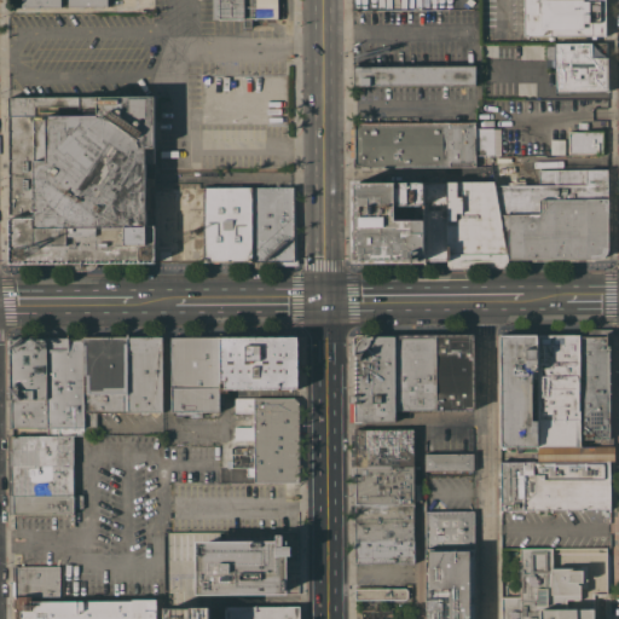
[(278,0),(278,3),(278,11),(281,17),(282,21),(278,19),(268,18),(261,19),(255,21),(253,22),(254,18),(206,19),(206,11),(212,11),(212,0),(278,0)]
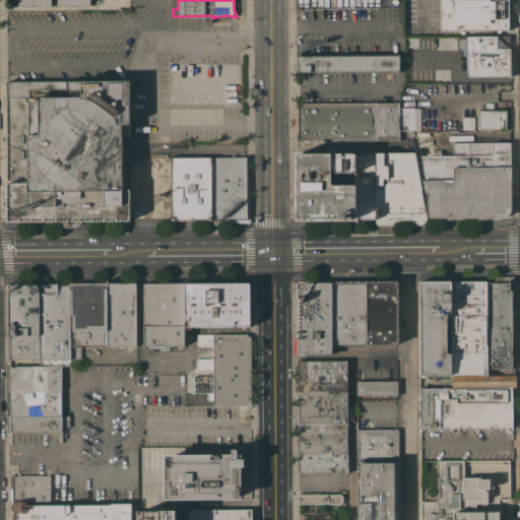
[(508,0),(508,29),(495,29),(495,30),(450,31),(450,29),(440,30),(439,0),(508,0)]
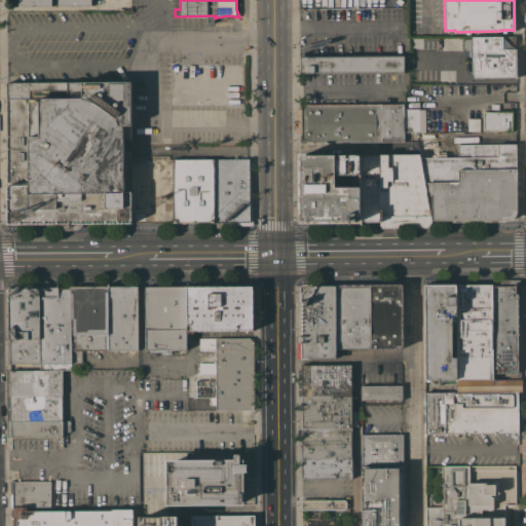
[(519,57),(520,65),(517,65),(516,76),(517,76),(517,77),(484,78),(484,80),(470,80),(468,77),(452,77),(452,51),(460,51),(460,44),(464,44),(464,50),(465,50),(464,42),(470,42),(470,38),(472,38),(471,36),(516,36),(517,57),(519,57)]
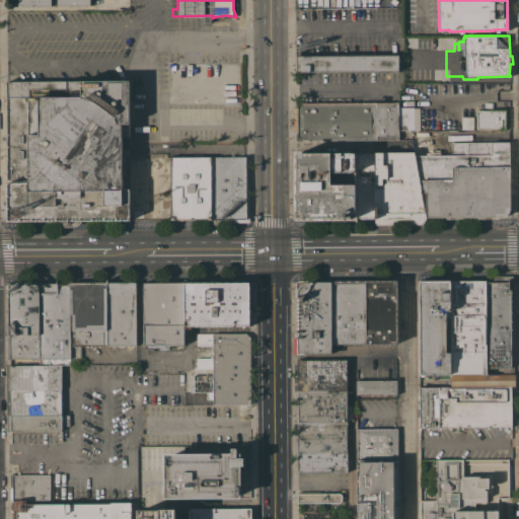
[(397,55),(397,71),(296,71),(295,56),(397,55)]
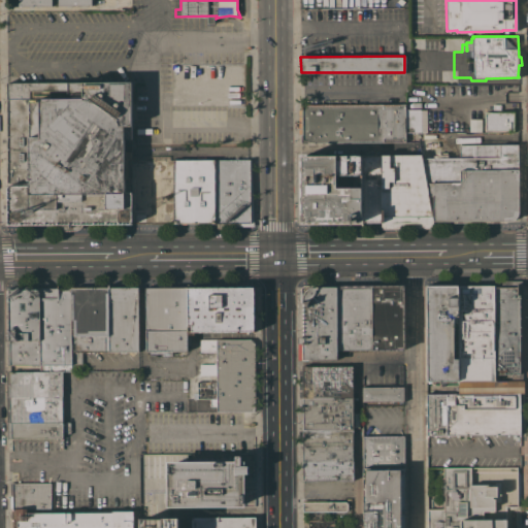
[(56,224),(7,225),(6,200),(3,200),(3,174),(6,174),(6,146),(3,146),(3,138),(6,138),(6,136),(4,136),(4,124),(6,124),(6,99),(4,99),(3,84),(131,83),(131,138),(124,138),(124,152),(132,152),(132,178),(124,178),(124,192),(131,192),(131,224),(83,224),(81,226),(79,229),(75,231),(73,231),(65,231),(62,230),(60,230),(59,229),(56,225),(56,224)]
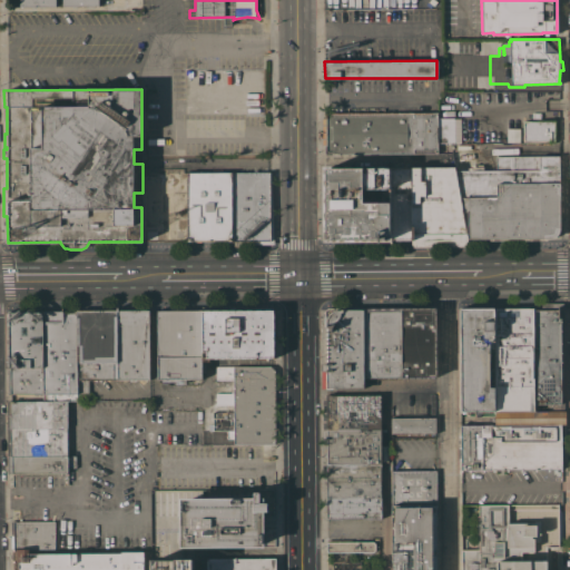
[(454,117),(454,118),(461,118),(461,143),(438,143),(438,153),(325,154),(324,144),(322,144),(322,118),(325,118),(325,112),(347,112),(347,106),(356,106),(356,108),(385,108),(385,112),(438,111),(438,112),(438,118),(454,117)]
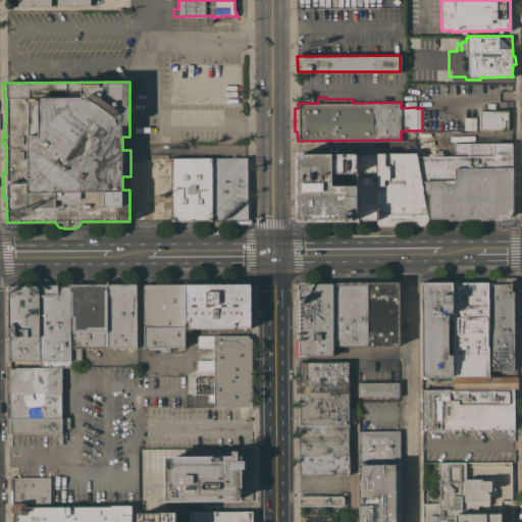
[(478,110),(508,110),(508,129),(478,129),(478,110)]
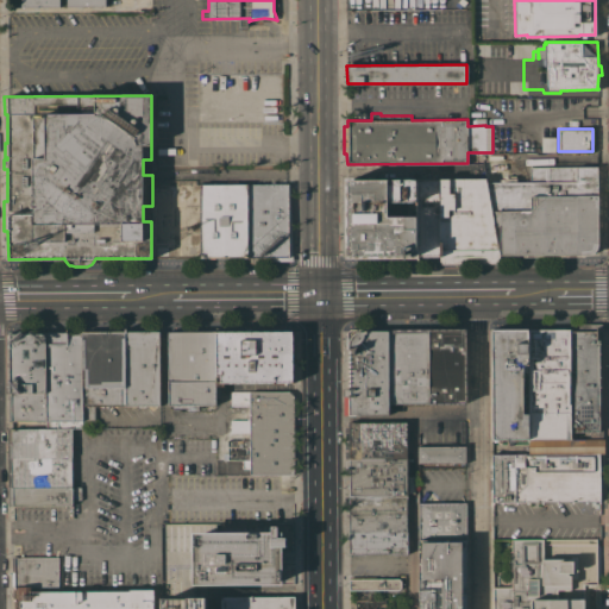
[(487,182),(500,182),(500,179),(506,179),(506,177),(516,177),(516,181),(531,181),(531,167),(598,167),(598,246),(597,249),(596,251),(592,253),(585,255),(585,257),(523,257),(523,255),(500,256),(487,182)]
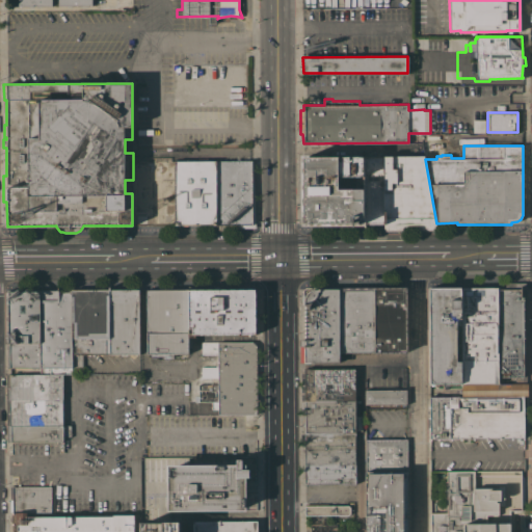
[(364,223),(363,223),(363,227),(301,227),(300,155),(310,155),(310,158),(364,157),(364,223)]
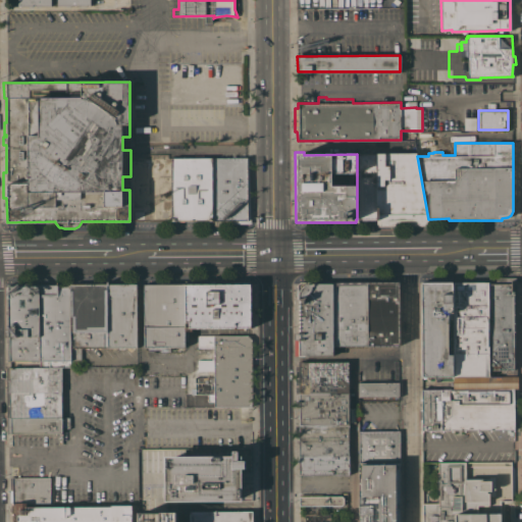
[(376,154),(376,219),(357,219),(357,154),(376,154)]
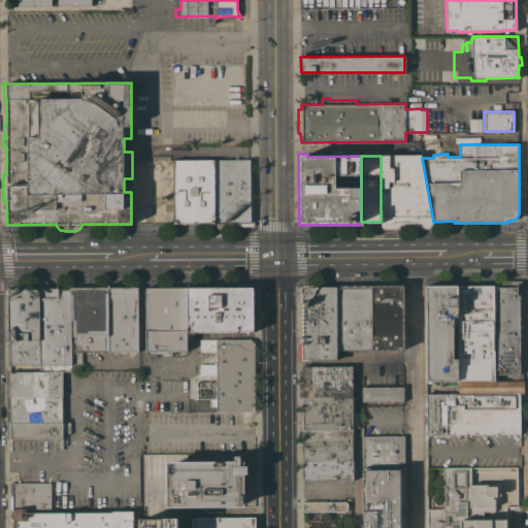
[(433,222),(433,229),(382,229),(382,222),(381,222),(381,156),(421,156),(422,158),(433,222)]
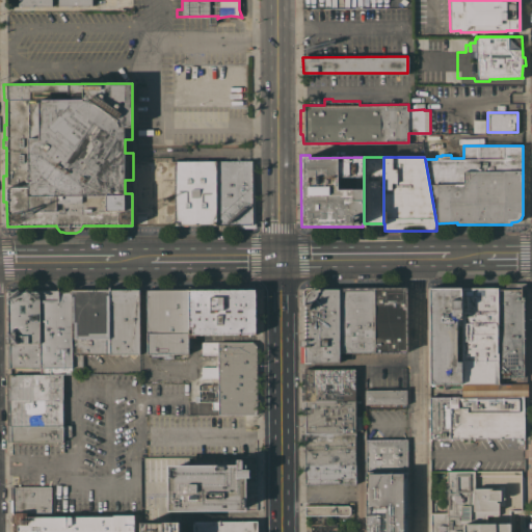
[(216,161),(251,160),(256,227),(255,228),(237,228),(235,231),(218,231),(216,224),(216,161)]
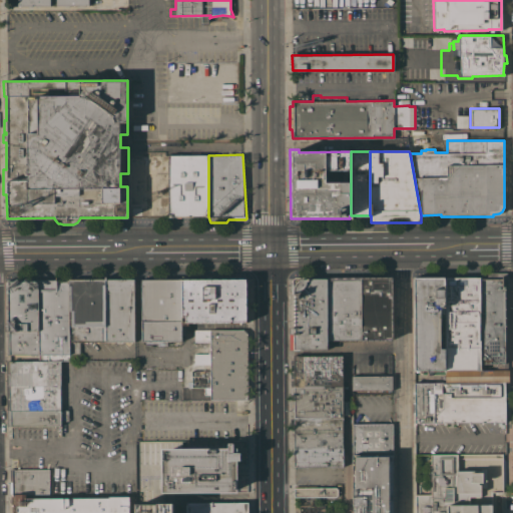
[(168,217),(168,155),(208,155),(208,216),(168,217)]
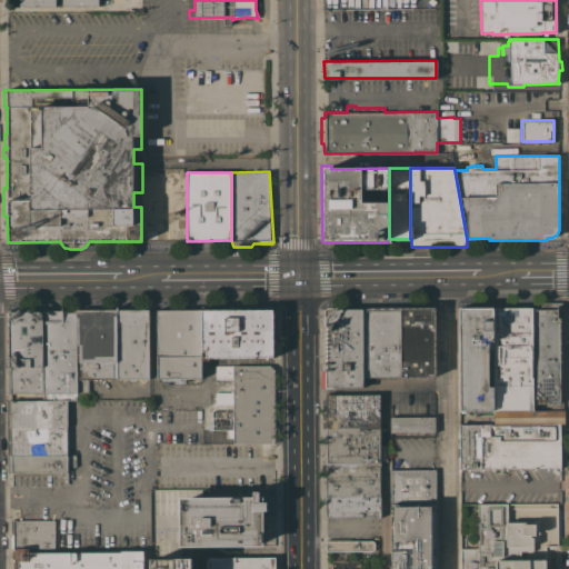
[(533,403),(532,309),(543,309),(543,302),(559,302),(559,303),(559,403),(533,403)]
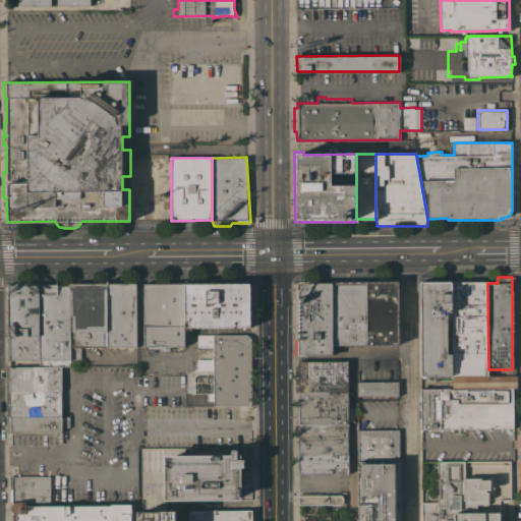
[(422,374),(421,282),(452,282),(453,374),(422,374)]
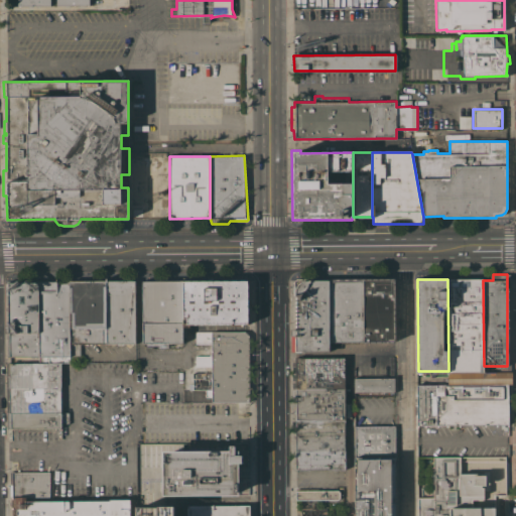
[(447,279),(483,279),(483,280),(484,366),(484,372),(448,372),(448,371),(447,279)]
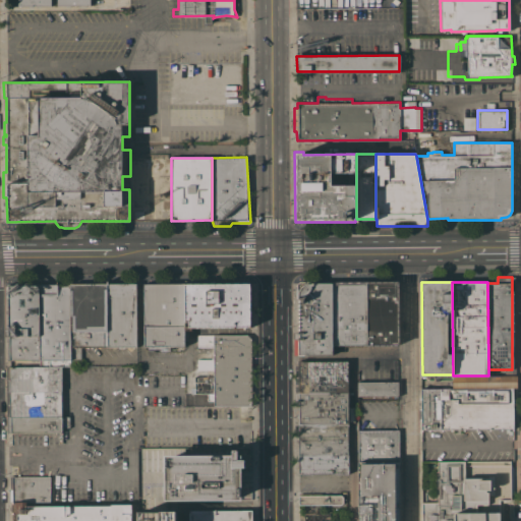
[(250,283),(250,301),(252,301),(252,309),(250,309),(249,327),(191,328),(185,328),(184,284),(250,283)]
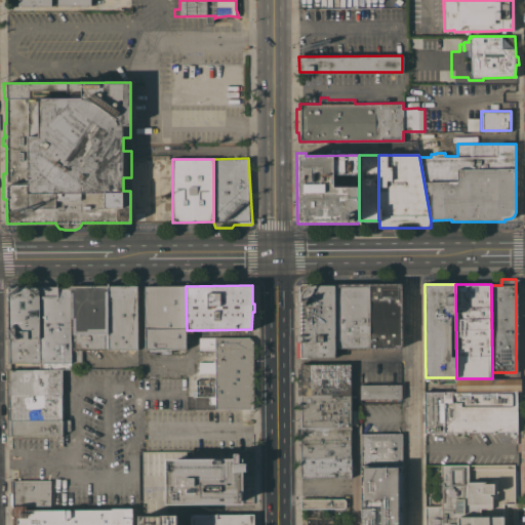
[(334,348),(334,357),(295,358),(295,306),(299,306),(299,300),(298,300),(298,285),(334,285),(335,348),(334,348)]
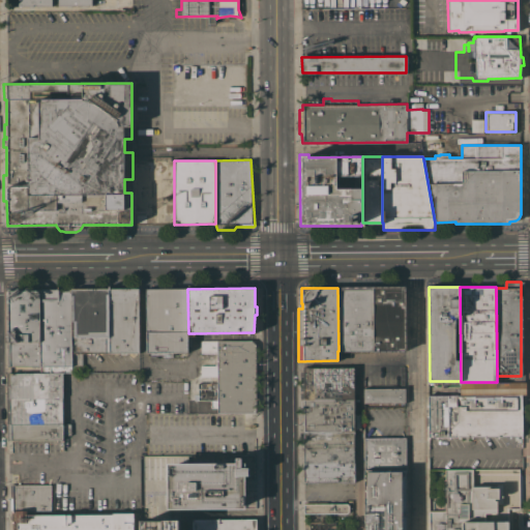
[(339,351),(337,288),(373,288),(374,350),(339,351)]
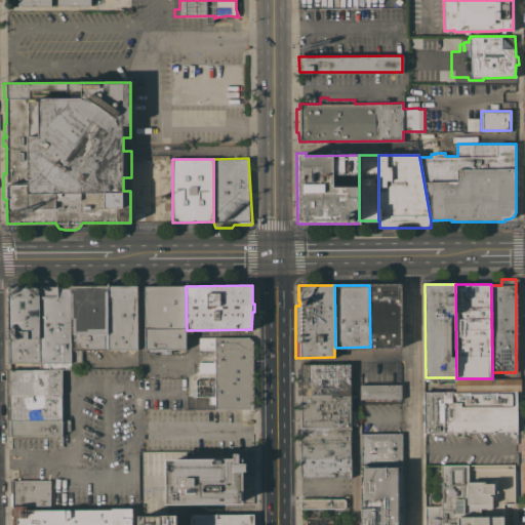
[(369,285),(401,285),(401,347),(370,347),(369,285)]
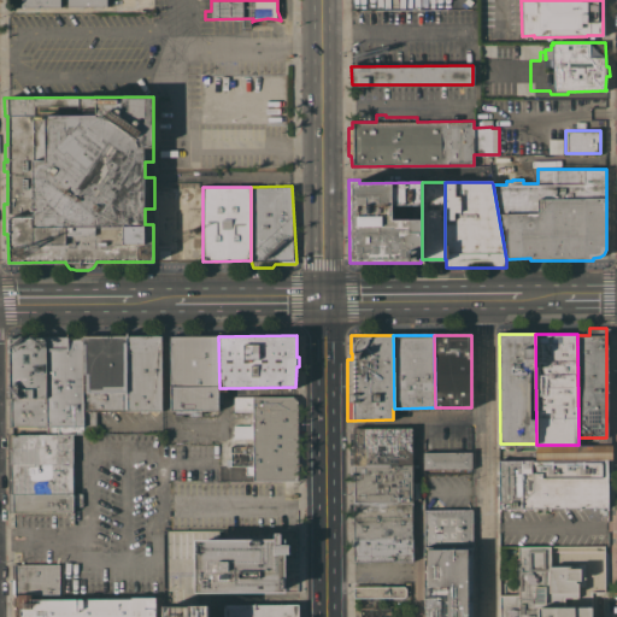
[(83,338),(160,336),(162,411),(158,411),(158,412),(140,412),(140,411),(95,412),(95,434),(84,434),(83,338)]
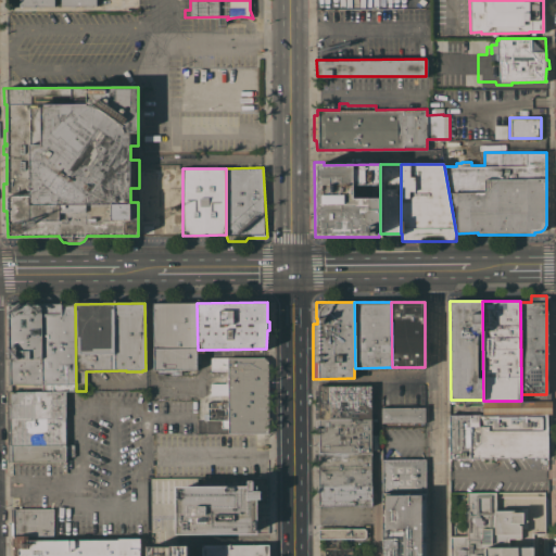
[(198,364),(197,364),(197,369),(192,370),(192,371),(189,371),(189,370),(180,370),(180,375),(172,375),(172,373),(158,373),(158,369),(153,369),(153,303),(197,303),(198,350),(198,364)]
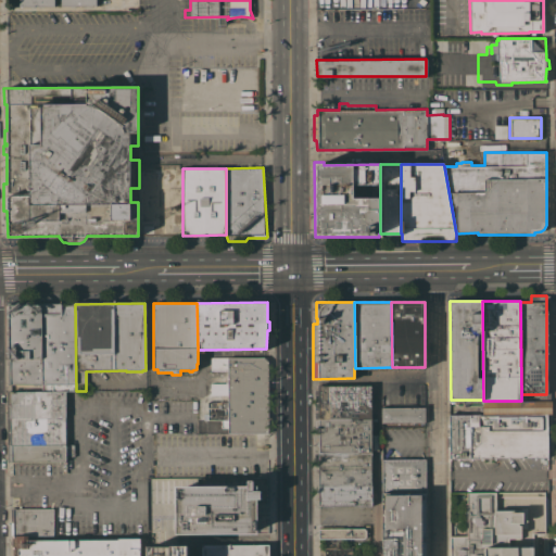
[(41,384),(9,384),(9,358),(5,358),(4,350),(9,350),(9,304),(40,305),(41,384)]
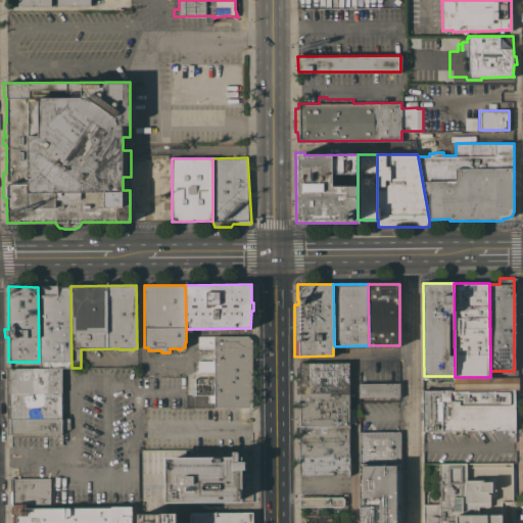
[(38,287),(38,286),(40,286),(70,286),(72,368),(61,368),(40,368),(40,362),(39,362),(38,287)]
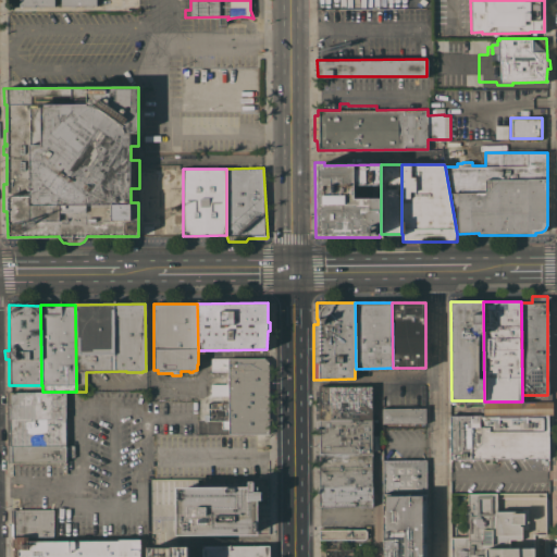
[(270,372),(270,383),(269,383),(269,420),(272,420),(272,425),(273,425),(273,431),(269,431),(269,434),(229,434),(229,429),(214,429),(214,421),(208,421),(208,403),(227,403),(227,395),(219,395),(219,398),(213,398),(213,395),(210,395),(210,384),(212,384),(212,379),(227,379),(227,371),(210,371),(211,357),(264,358),(268,362),(268,372),(269,372),(270,372)]
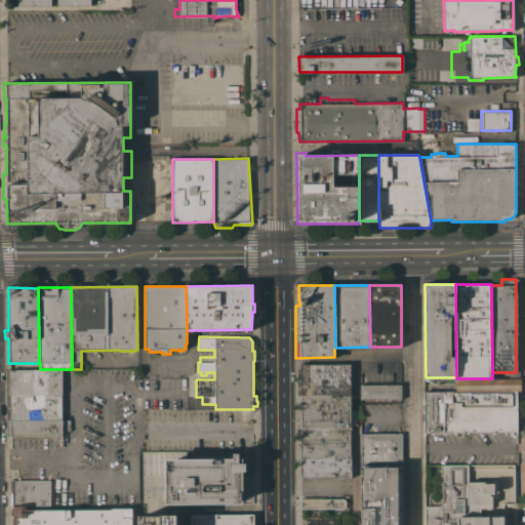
[(299,393),(298,393),(298,390),(300,390),(300,377),(298,377),(298,373),(300,373),(300,369),(298,369),(298,366),(299,366),(299,365),(351,365),(351,396),(299,397),(299,393)]
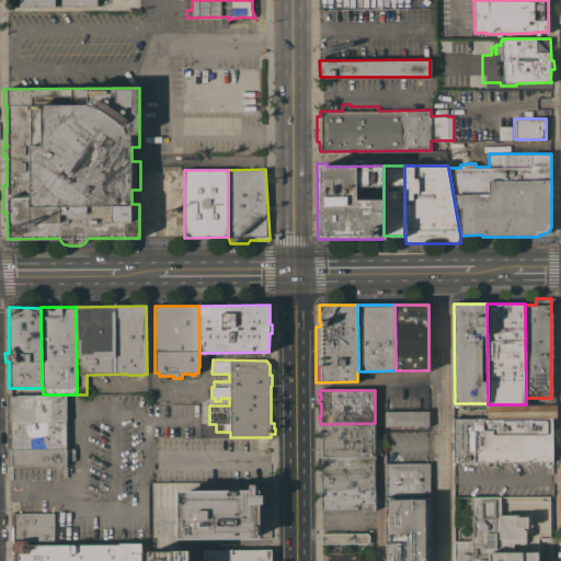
[(66,448),(75,448),(75,460),(67,460),(67,466),(7,466),(7,395),(10,395),(10,397),(15,397),(15,395),(42,395),(43,395),(66,395),(66,448)]
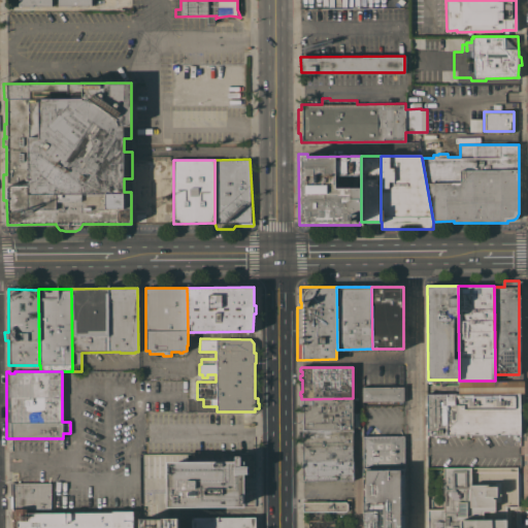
[(523,381),(524,393),(520,393),(458,394),(458,381),(459,381),(495,381),(523,381)]
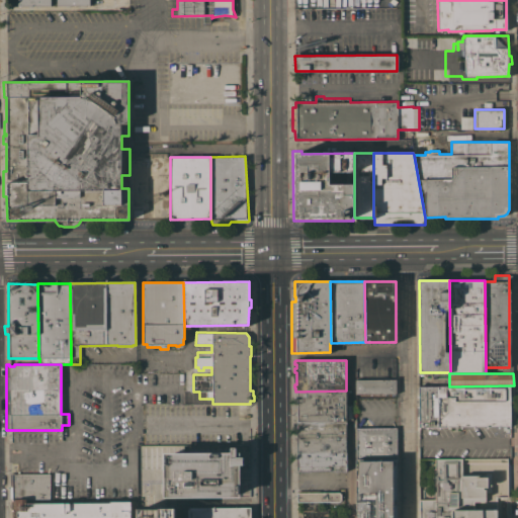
[(396,379),(396,395),(356,395),(356,379),(396,379)]
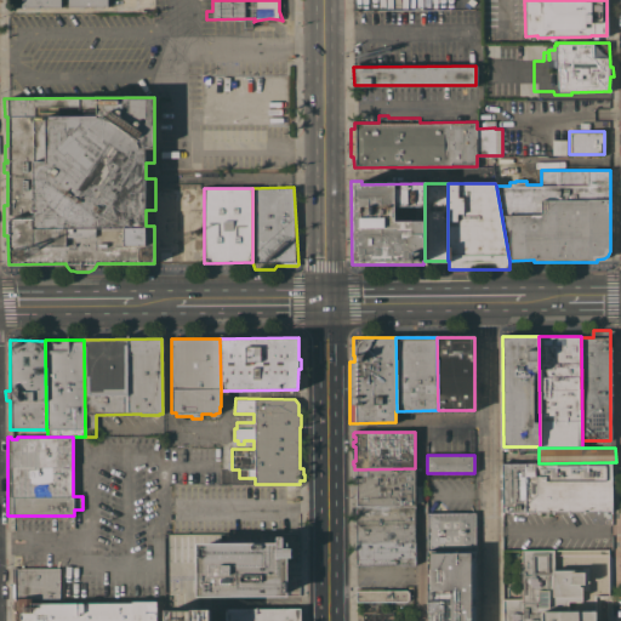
[(611,462),(611,512),(503,512),(503,465),(539,465),(539,463),(611,462)]
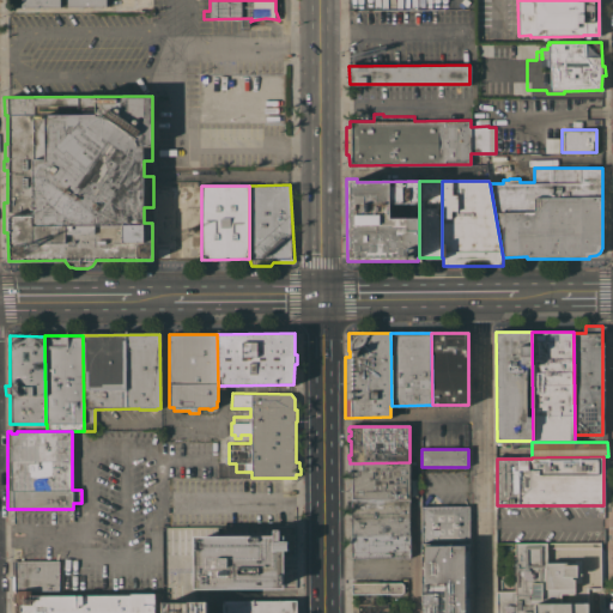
[(347,497),(350,497),(350,483),(345,483),(345,478),(350,478),(350,463),(410,462),(410,499),(408,499),(347,501),(347,497)]
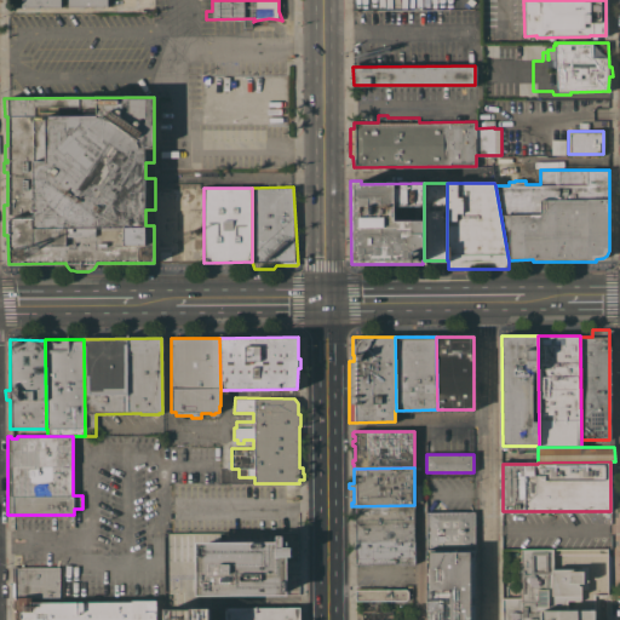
[(413,505),(414,564),(354,564),(354,516),(351,516),(351,506),(413,505)]
